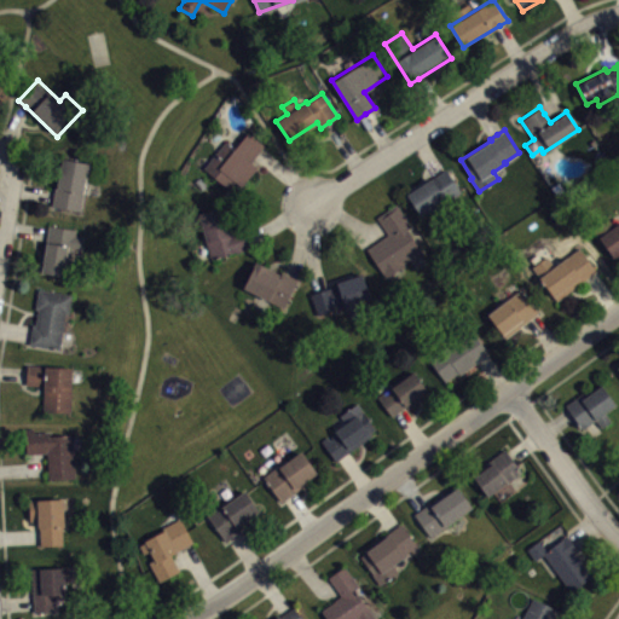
[(203,167),(225,139),(235,148),(248,131),(265,144),(259,151),(252,161),(256,166),(235,192),(203,167)]
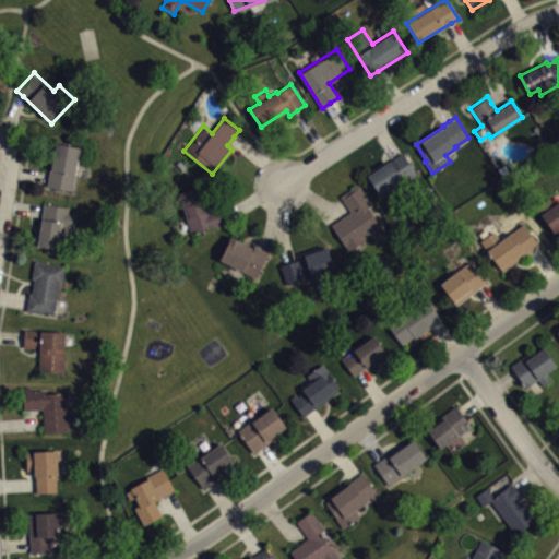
[(57,142),(81,146),(79,155),(82,156),(79,174),(75,174),(73,189),(47,185),(48,177),(50,168),(51,168),(57,142)]
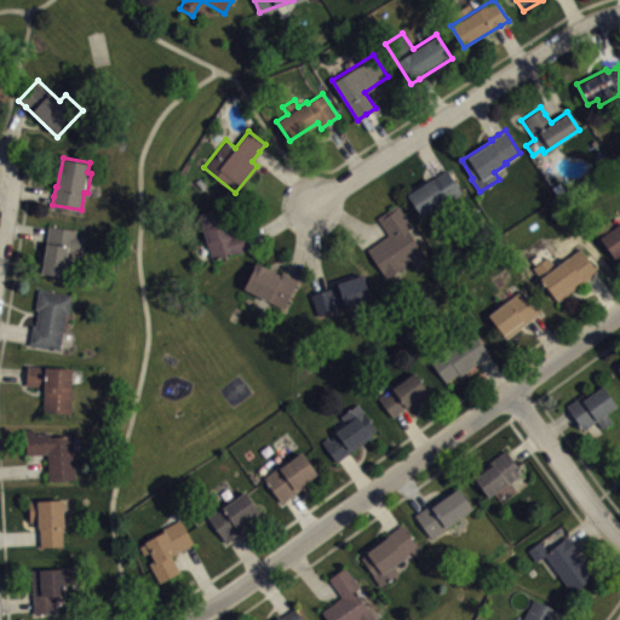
[(408,194),(440,172),(447,168),(463,191),(424,217),(408,194)]
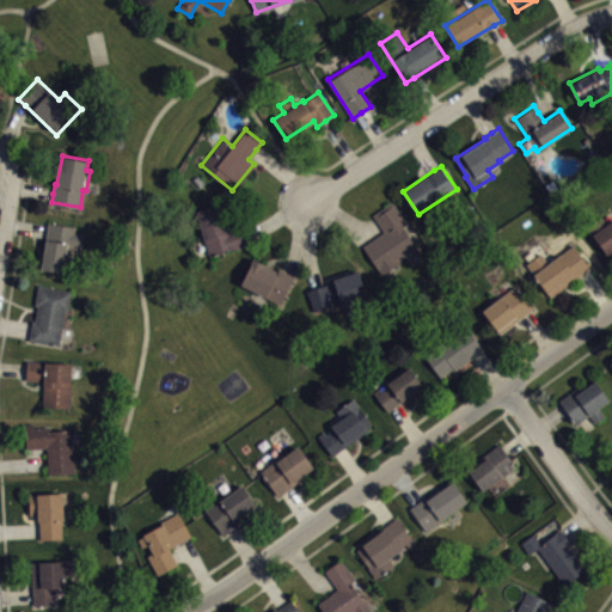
[(362,245),(384,231),(379,224),(372,214),(392,201),(405,221),(402,225),(416,246),(398,258),(401,261),(381,274),(362,245)]
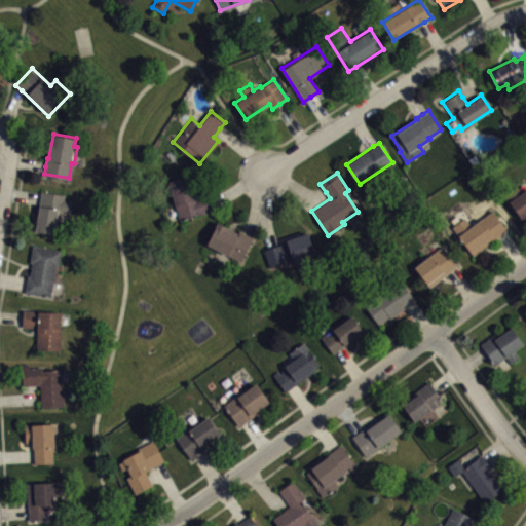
[(168,181),(179,219),(210,211),(207,202),(204,194),(198,196),(197,192),(195,193),(190,175),(168,181)]
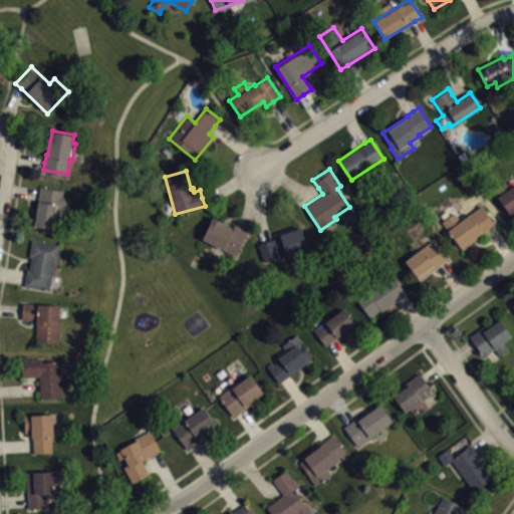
[(513,211),(511,214),(510,215),(492,191),(505,182),(510,188),(513,184),(513,211)]
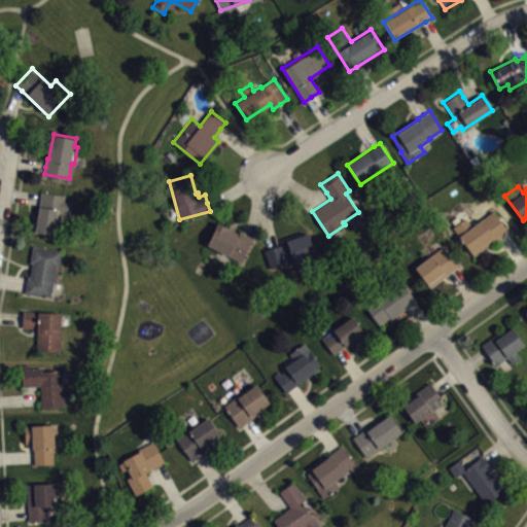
[(41,191),(65,195),(64,200),(72,201),(70,211),(62,210),(58,235),(35,231),(40,198),(41,191)]
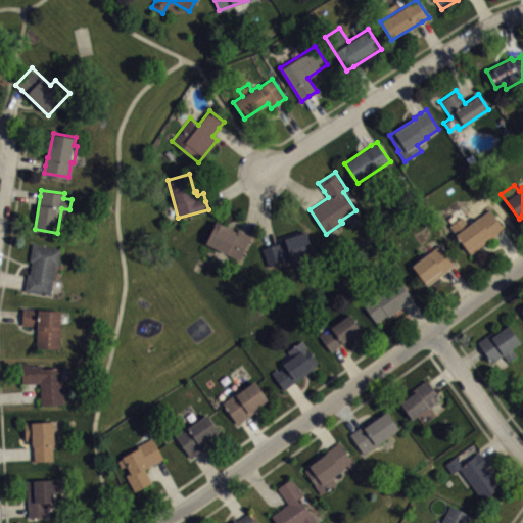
[(448,225),(471,253),(498,232),(504,227),(489,208),(469,225),(461,216),(448,225)]
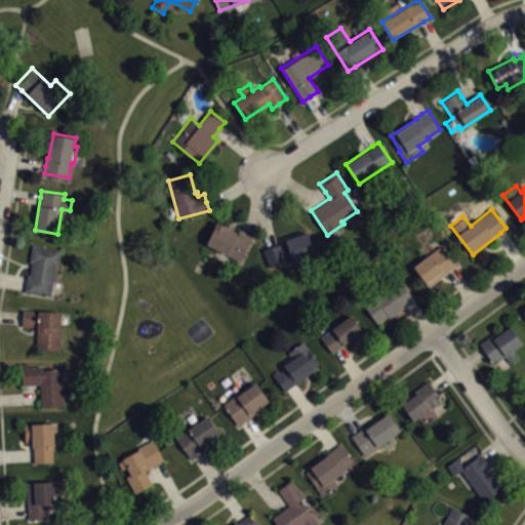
[(217,221),(206,243),(241,259),(253,236),(246,233),(240,230),(237,235),(226,229),(227,226),(217,221)]
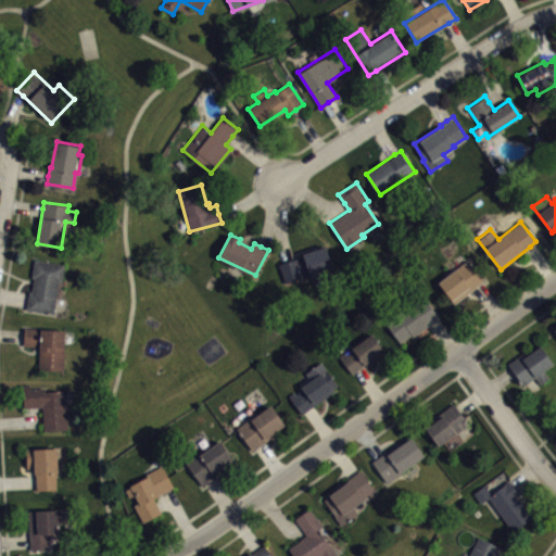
[(279,264),(288,261),(303,255),(302,252),(326,245),(333,269),(311,276),(310,275),(286,282),(279,264)]
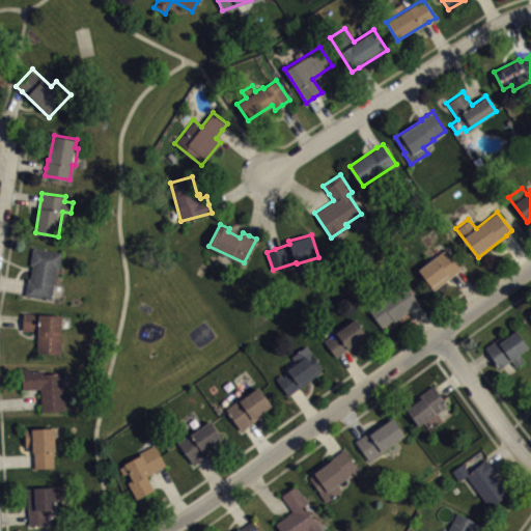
[(32,247),(61,251),(59,269),(56,268),(51,299),(25,295),(27,286),(28,277),(30,277),(32,264),(30,264),(32,247)]
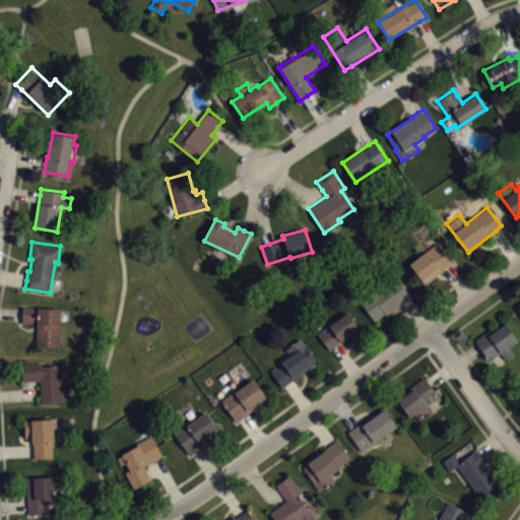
[(409,263),(437,243),(451,262),(447,266),(425,283),(409,263)]
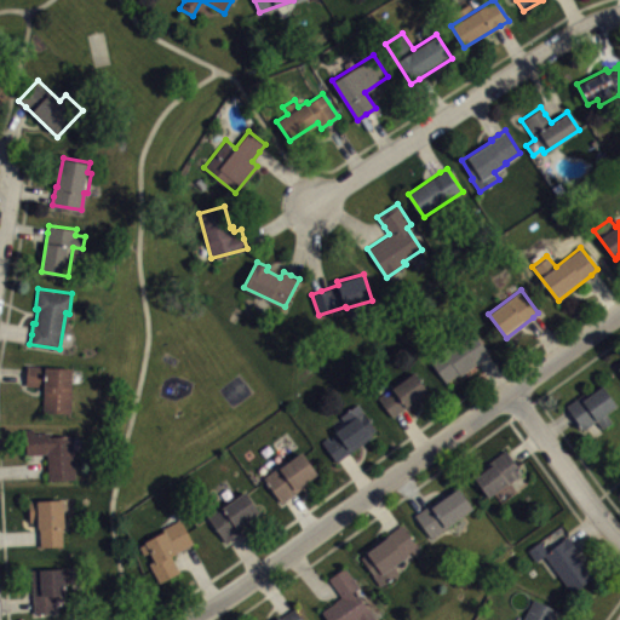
[(430,360),(472,329),(487,350),(481,355),(474,360),(476,362),(460,374),(458,372),(445,382),(430,360)]
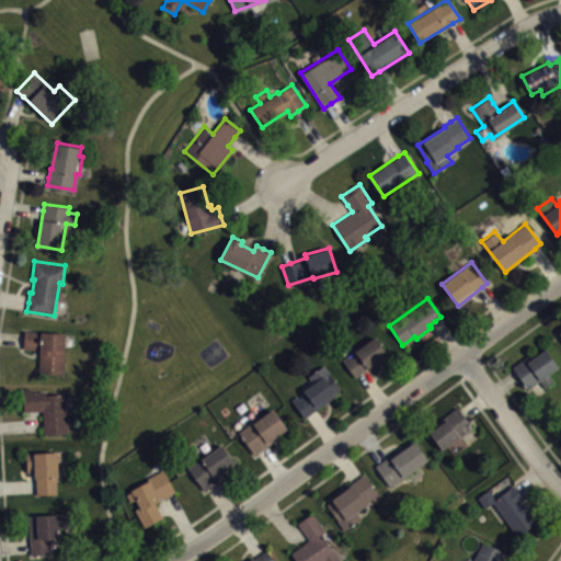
[(25,330),(66,333),(64,373),(38,371),(39,350),(24,348),(24,339),(25,330)]
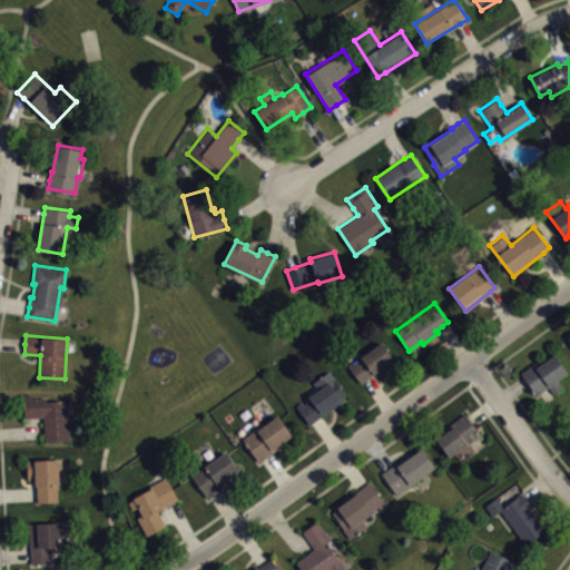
[(346,364),(361,383),(367,377),(373,373),(374,375),(395,361),(381,341),(360,356),(362,359),(355,363),(352,360),(346,364)]
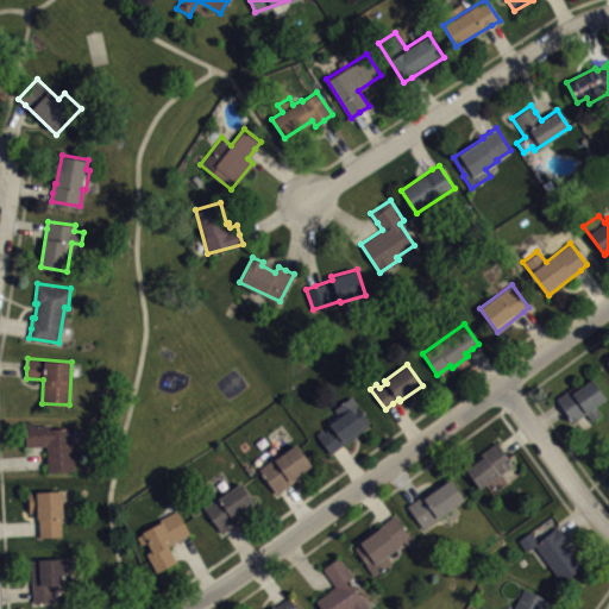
[(556,397),(577,382),(579,387),(591,377),(607,397),(595,405),(601,413),(591,420),(586,412),(573,421),(560,405),(556,397)]
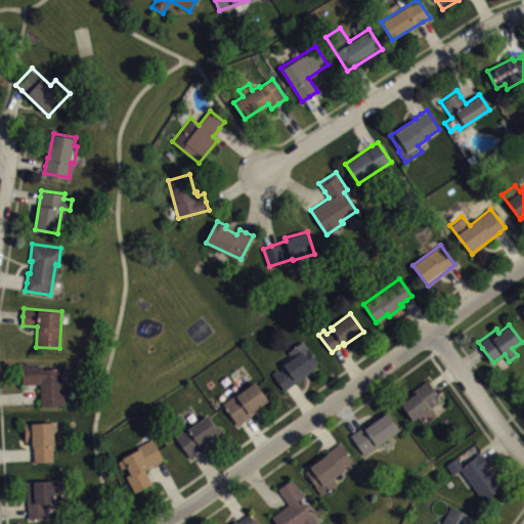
[(272,372),(285,389),(291,385),(315,367),(313,365),(317,362),(302,340),(288,351),(292,357),(272,372)]
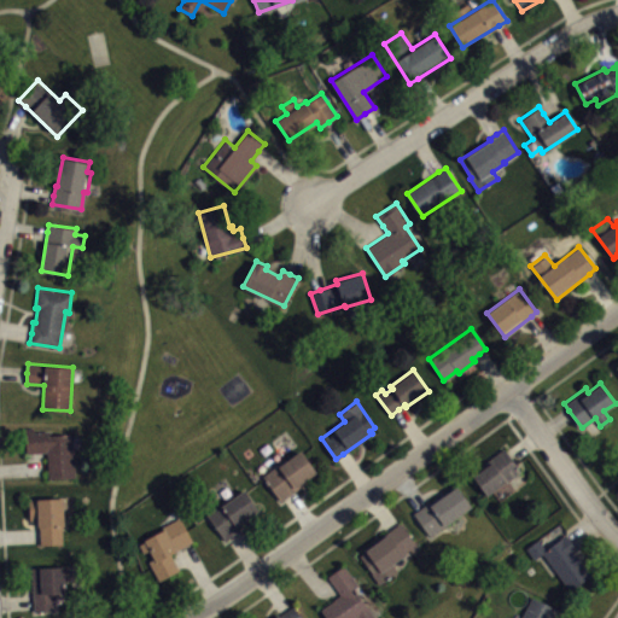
[(48,477),(75,476),(73,432),(48,435),(48,430),(34,430),(34,426),(25,426),(27,453),(38,452),(46,452),(48,477)]
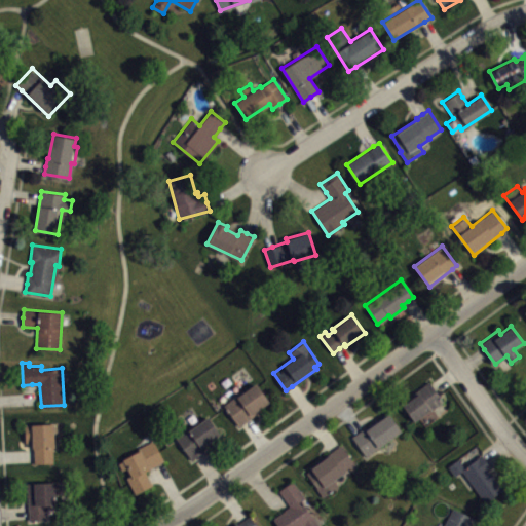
[(414,421),(443,400),(433,386),(428,381),(410,395),(412,398),(402,405),(414,421)]
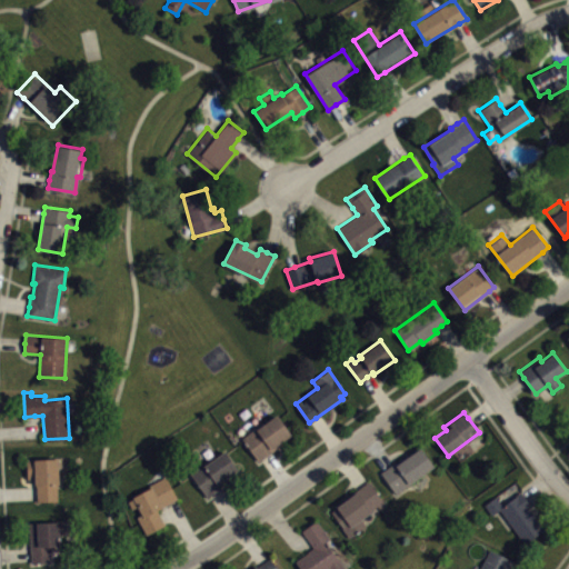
[(241,438),(258,426),(259,427),(278,415),(291,433),(281,441),(282,443),(266,455),(258,460),(241,438)]
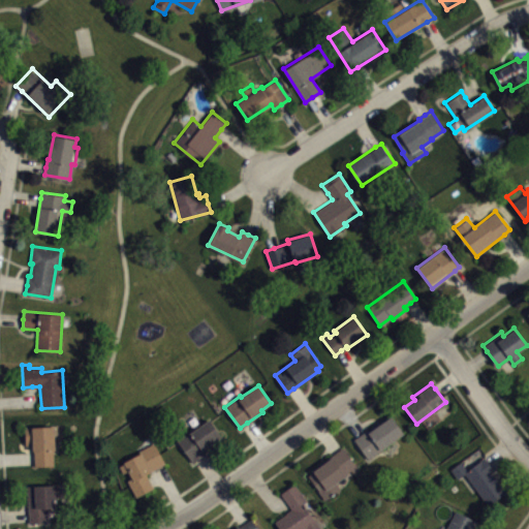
[(353,438),(367,458),(403,433),(391,415),(375,427),(373,425),(361,433),(353,438)]
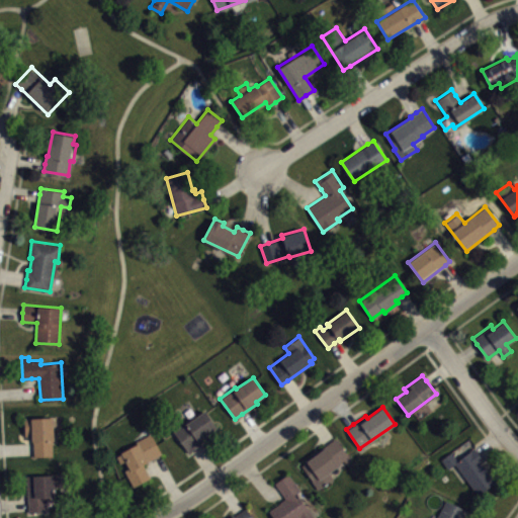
[(173,431),(203,409),(217,427),(208,433),(210,436),(195,447),(188,452),(173,431)]
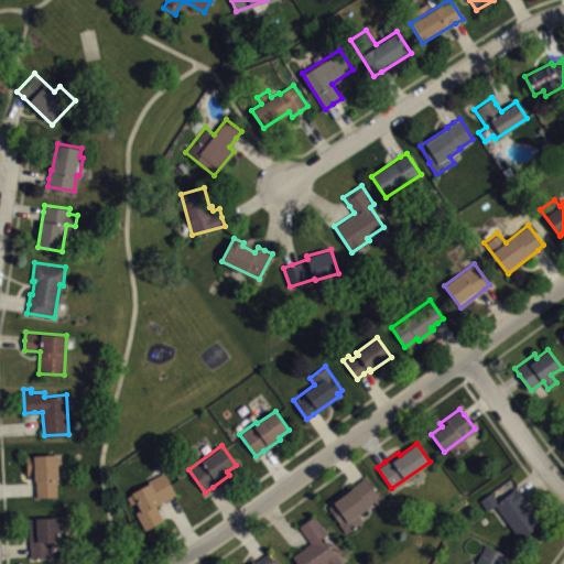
[(26,454),(57,453),(58,479),(56,479),(57,496),(36,497),(35,487),(35,474),(28,474),(26,454)]
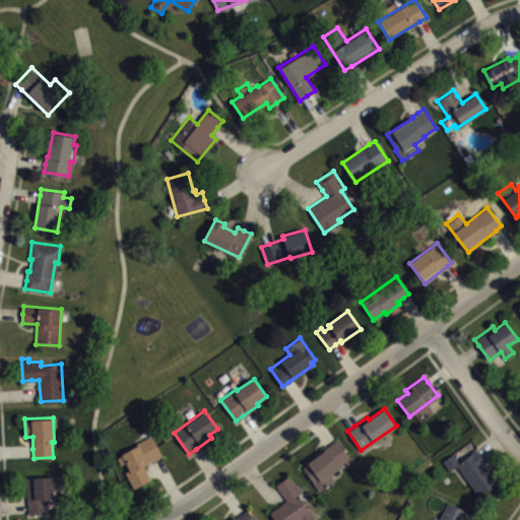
[(151,435),(163,455),(144,464),(147,471),(151,478),(133,489),(125,471),(129,469),(126,462),(121,464),(117,458),(122,455),(121,453),(137,445),(136,443),(151,435)]
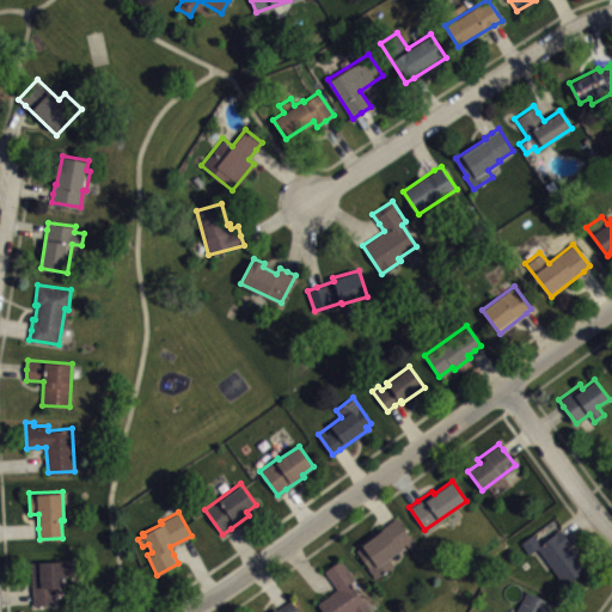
[(397,516),(416,543),(409,548),(407,544),(389,557),(393,564),(377,577),(356,550),(385,528),(384,526),(391,521),(397,516)]
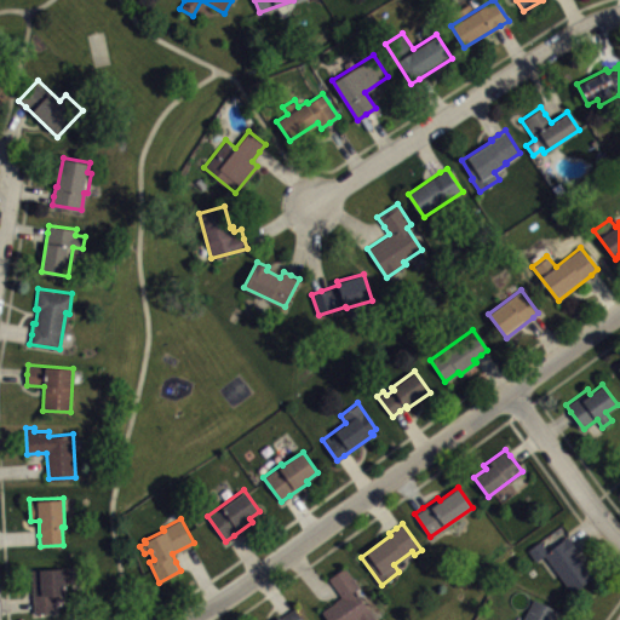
[(527,550),(540,540),(547,550),(568,535),(573,543),(580,551),(577,554),(593,577),(572,593),(544,555),(535,561),(527,550)]
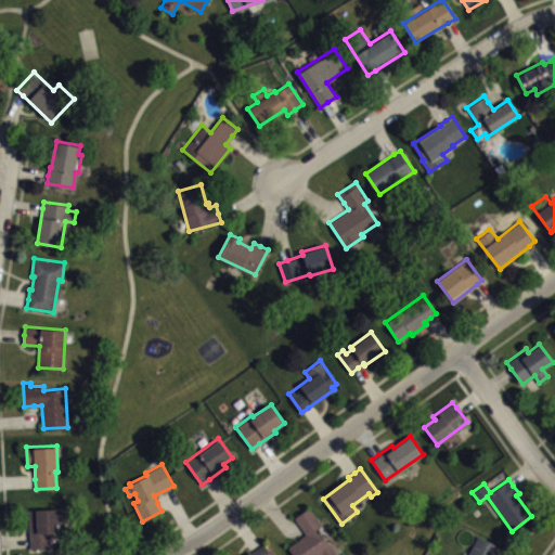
[(28,508),(74,506),(75,520),(57,521),(59,531),(50,532),(50,547),(31,549),(30,539),(28,508)]
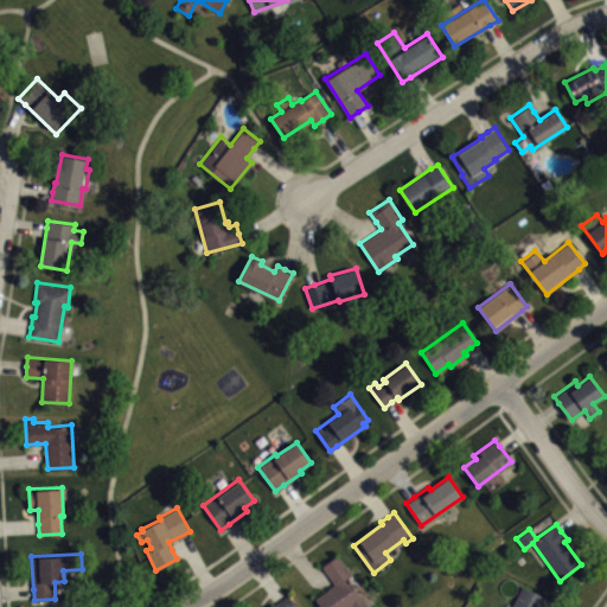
[(337,555),(352,574),(347,577),(368,606),(365,606),(321,606),(314,598),(334,582),(327,574),(321,566),(337,555)]
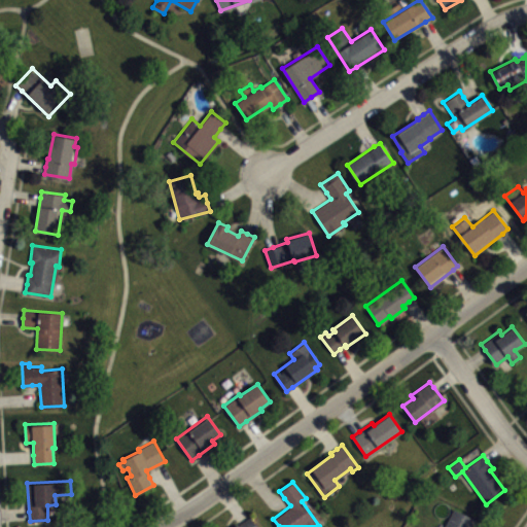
[(454,507),(444,526),(470,526),(476,519),(454,507)]
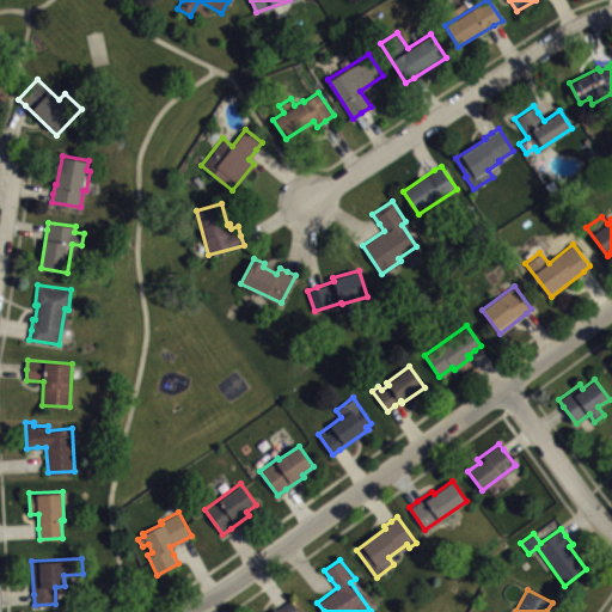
[(271,611),(283,604),(291,599),(299,611),(271,611)]
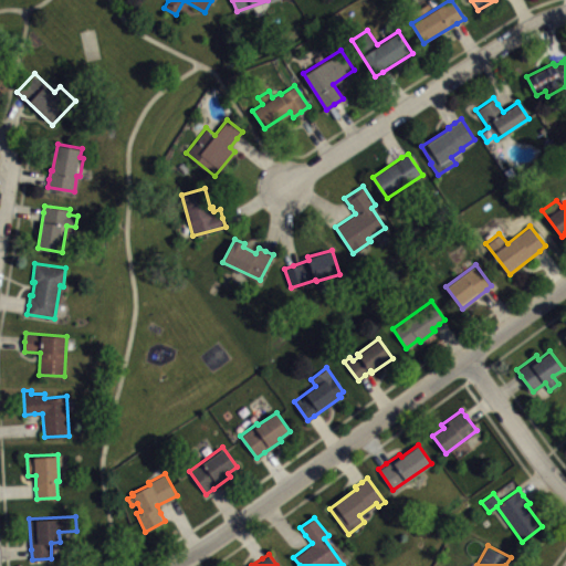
All buildings are outlined.
